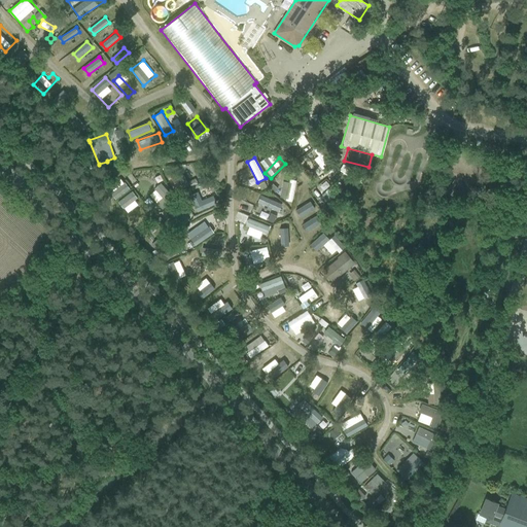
[(176,170),(166,174),(172,188),(190,180),(186,172),(178,175),(176,170)]
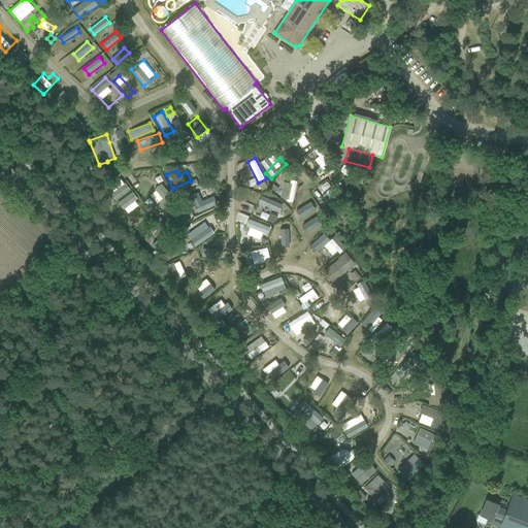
[(284,180),(279,198),(293,200),(297,180),(290,178),(289,183),(284,180)]
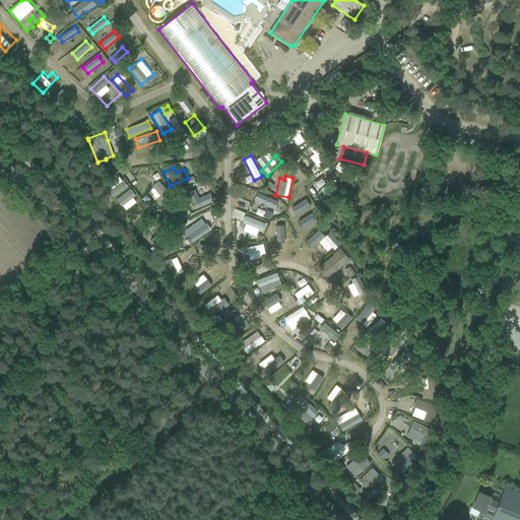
[(120,177),(108,188),(115,195),(127,185),(120,177)]
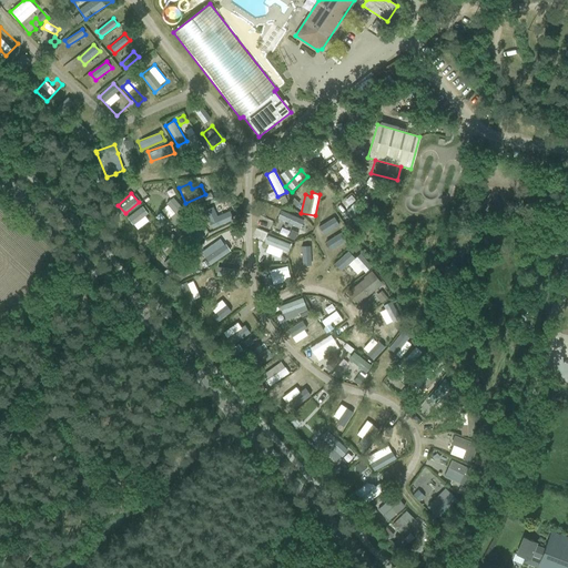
[(173,196),(161,208),(170,217),(182,208),(173,196)]
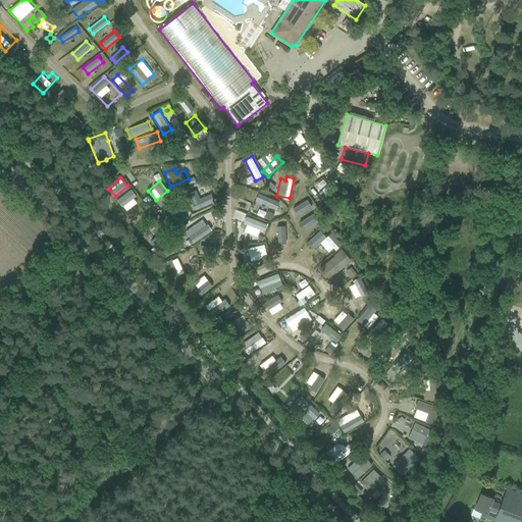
[(346,185),(342,189),(346,194),(350,190),(346,185)]
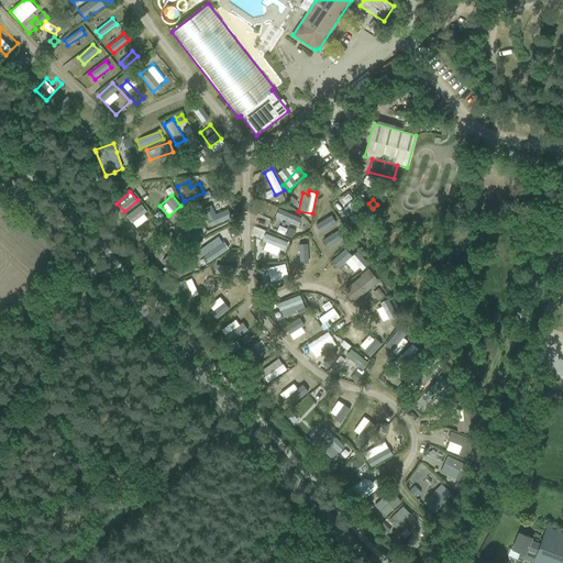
[(363,200),(360,203),(366,210),(370,207),(363,200)]
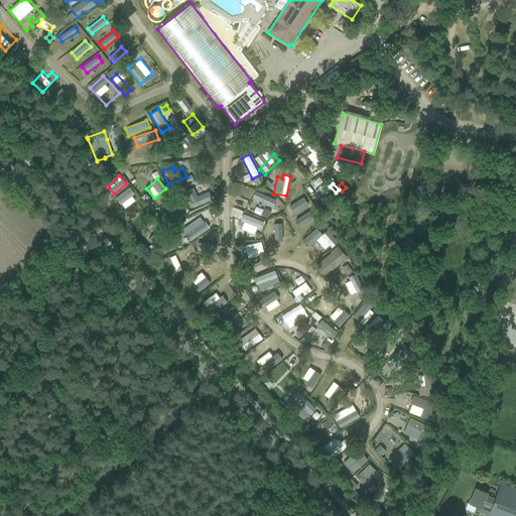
[(321,185),(316,189),(320,195),(326,190),(321,185)]
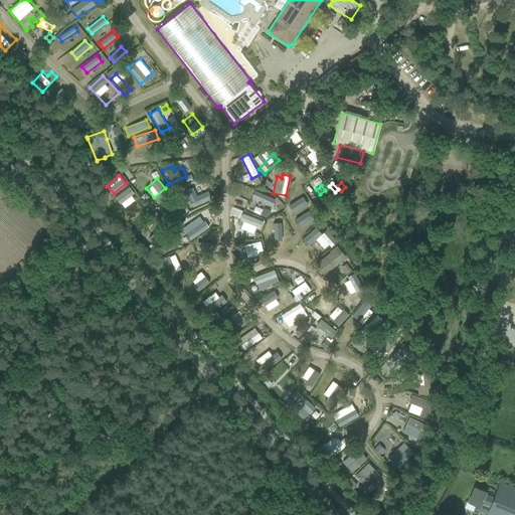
[(120,203),(135,193),(130,186),(115,195),(120,203)]
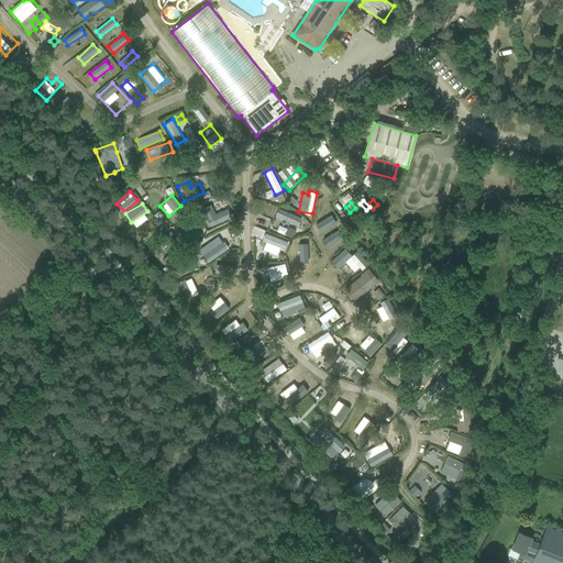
[(197,206),(190,208),(194,214),(200,212),(197,206)]
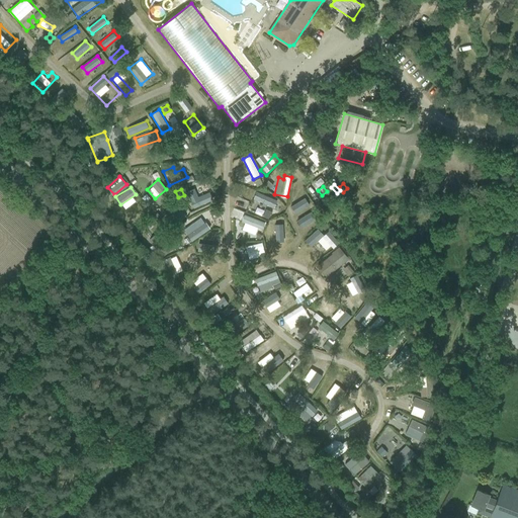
[(211,200),(208,192),(197,197),(193,189),(186,192),(193,208),(211,200)]
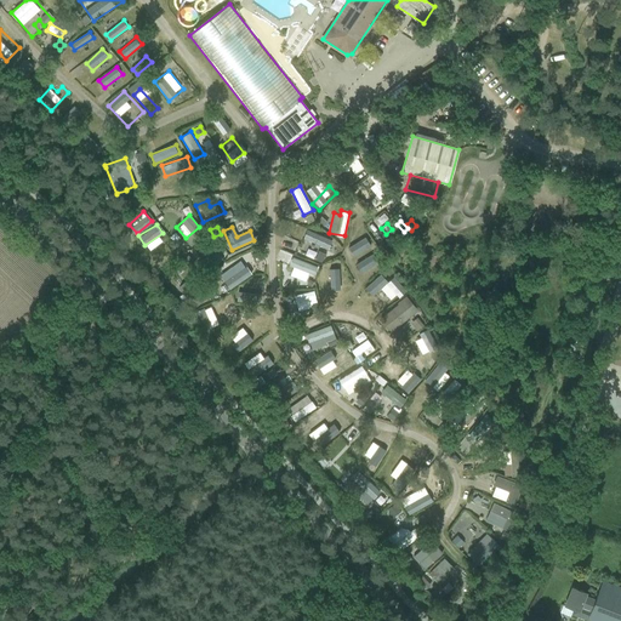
[(329,250),(334,241),(308,228),(305,238),(329,250)]
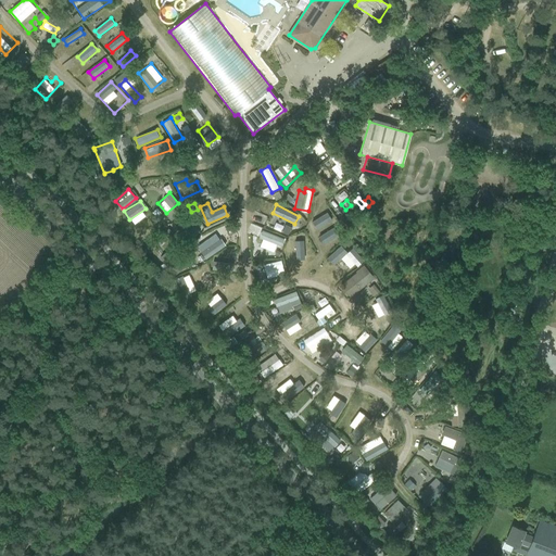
[(316,214),(319,218),(313,223),(326,240),(338,231),(323,210),(316,214)]
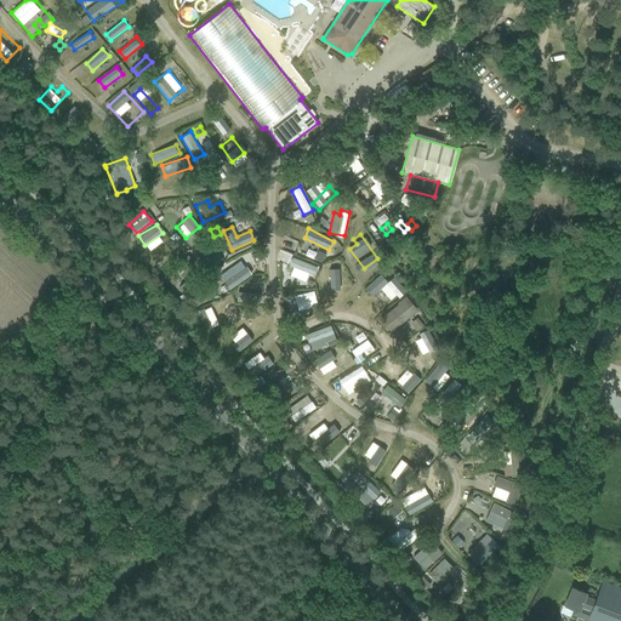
[(188,256),(184,260),(189,267),(194,263),(188,256)]
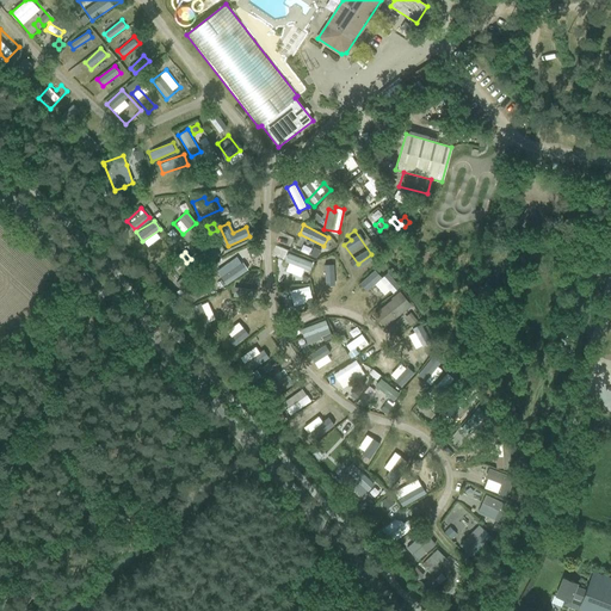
[(205,252),(192,263),(201,273),(214,263),(205,252)]
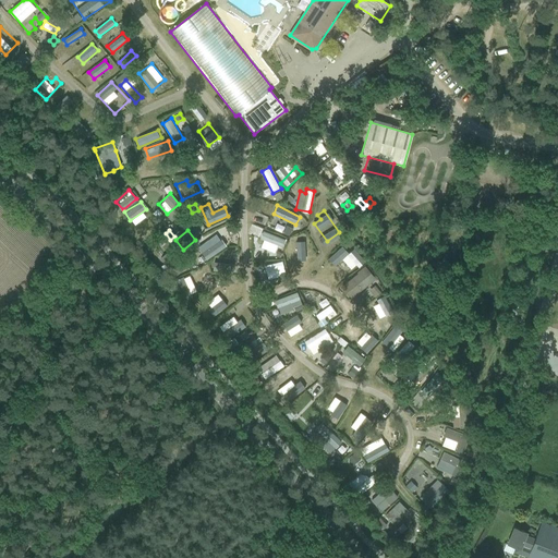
[(281,247),(286,240),(264,230),(261,238),(281,247)]
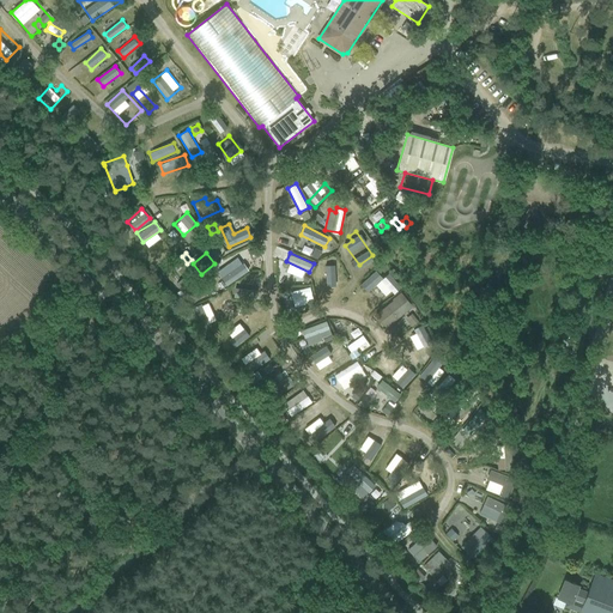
[(218,268),(224,283),(248,273),(242,259),(218,268)]
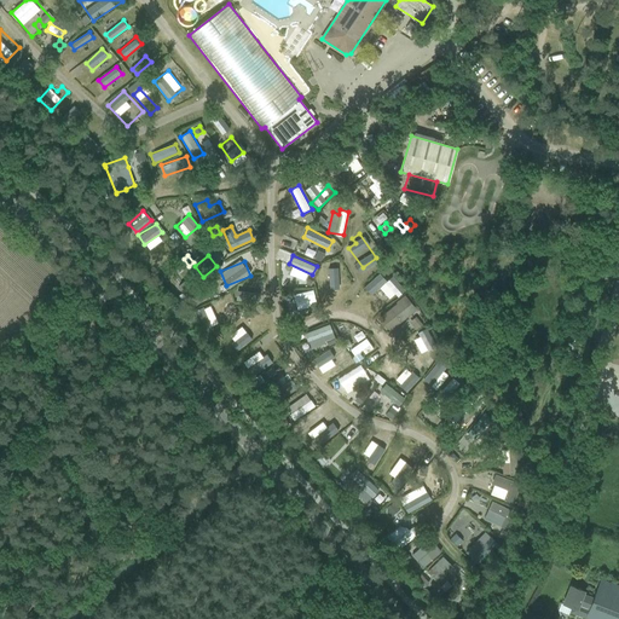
[(365,282),(375,271),(370,267),(360,277),(365,282)]
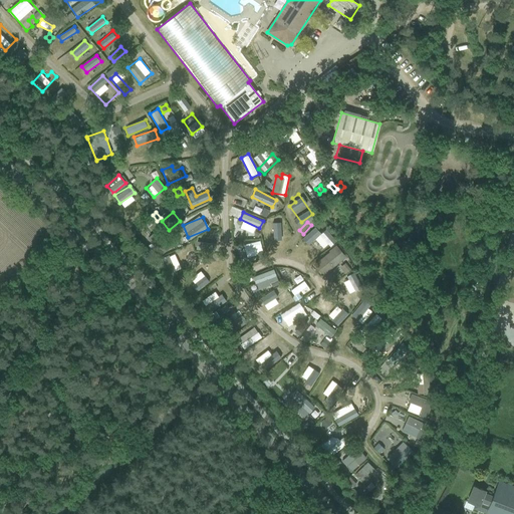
[(262,232),(267,251),(280,248),(275,229),(262,232)]
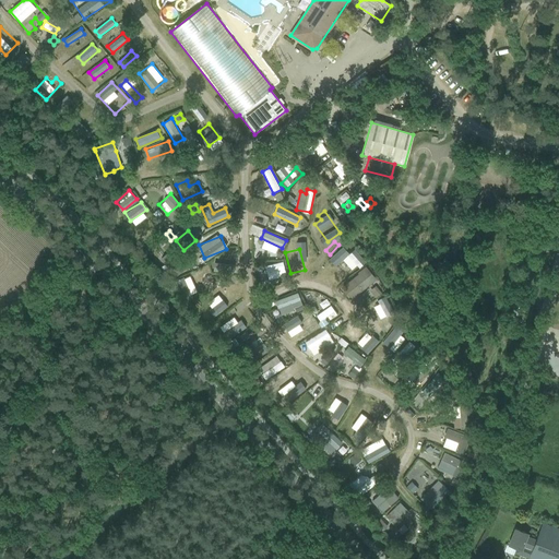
[(345,258),(337,263),(340,268),(348,262),(345,258)]
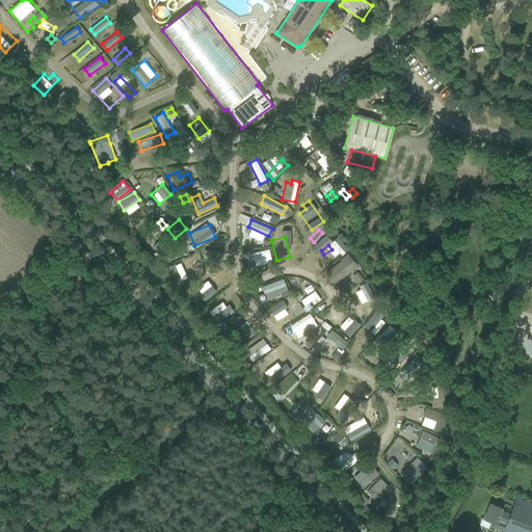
[(348,260),(346,258),(342,258),(341,259),(340,262),(324,273),(334,286),(353,270),(347,262),(348,260)]
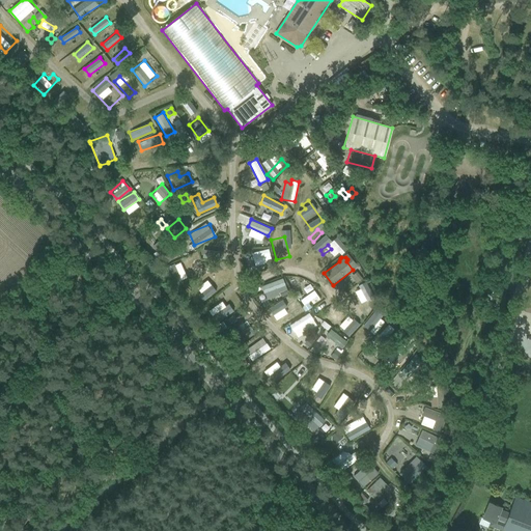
[(178,283),(200,275),(197,269),(176,277),(178,283)]
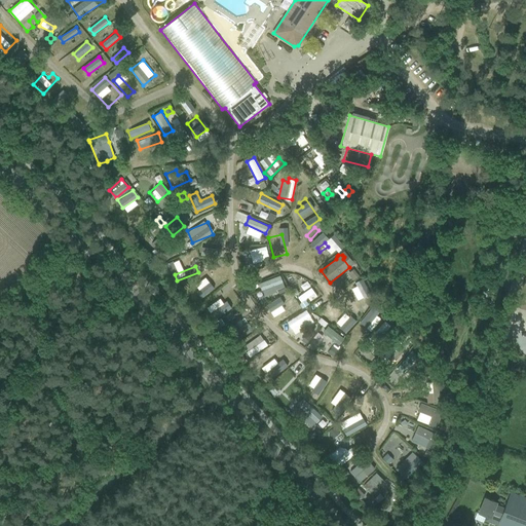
[(353,270),(349,274),(353,280),(359,276),(353,270)]
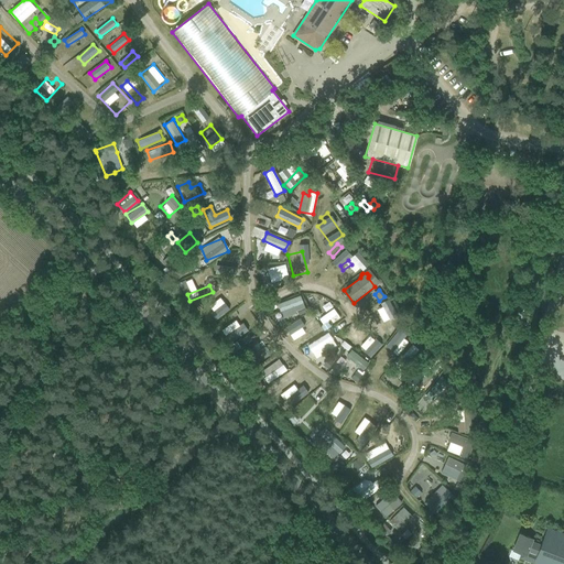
[(216,310),(212,314),(217,321),(237,304),(231,299),(227,302),(223,296),(213,305),(216,310)]
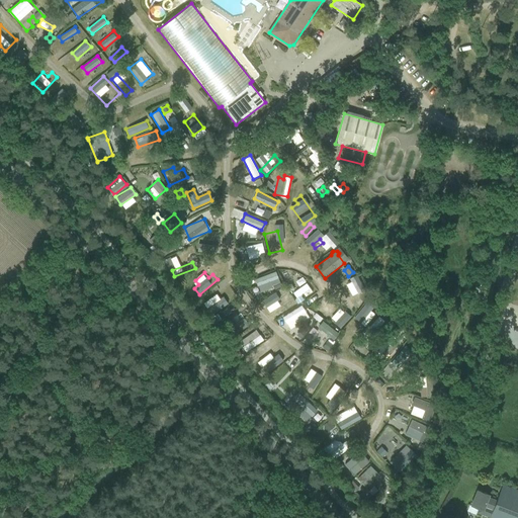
[(299,301),(314,291),(301,276),(295,281),(299,287),(292,292),(299,301)]
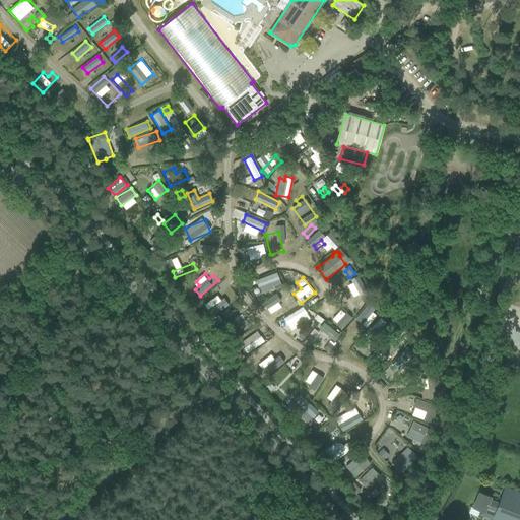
[(271,314),(291,302),(284,289),(263,302),(271,314)]
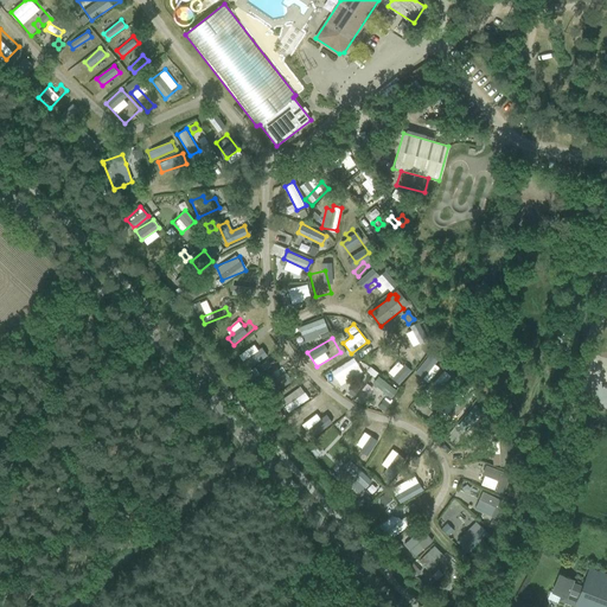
[(241,353),(249,366),(269,355),(261,342),(241,353)]
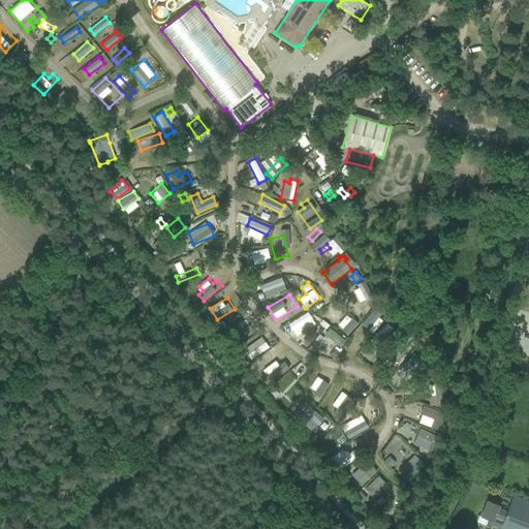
[(342,319),(348,314),(344,310),(338,315),(342,319)]
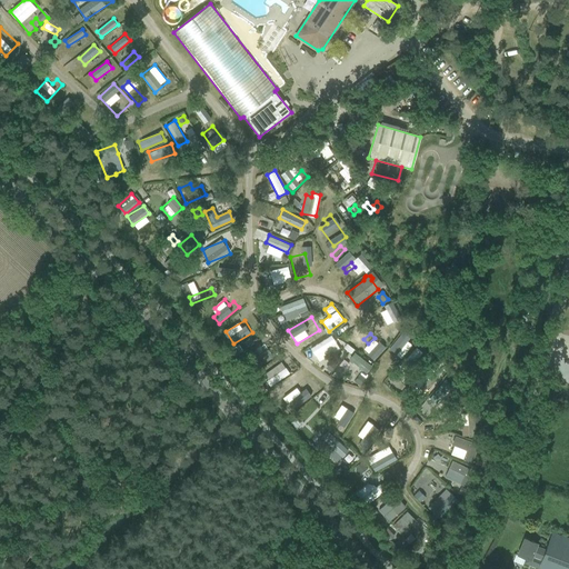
[(402,358),(411,341),(399,333),(389,351),(402,358)]
